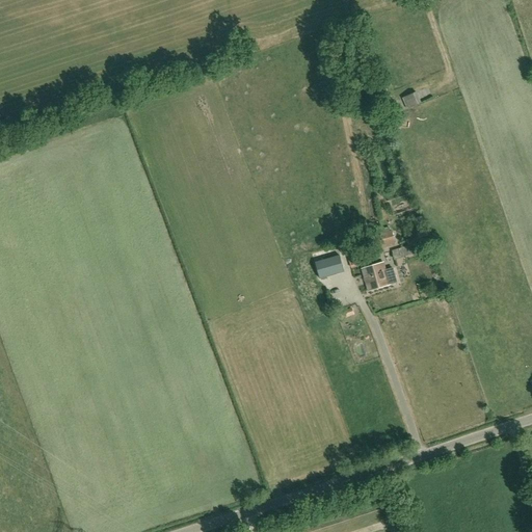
[(409,108),(421,104),(422,104),(417,92),(405,98),(409,108)]
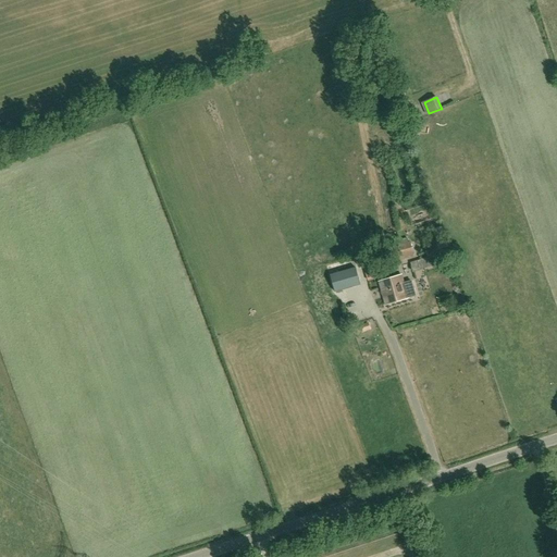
[(394,263),(415,257),(410,243),(390,248),(394,263)]
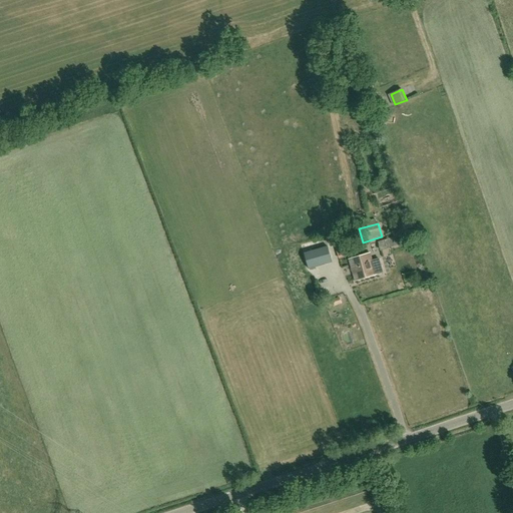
[(378,242),(381,250),(401,244),(398,236),(378,242)]
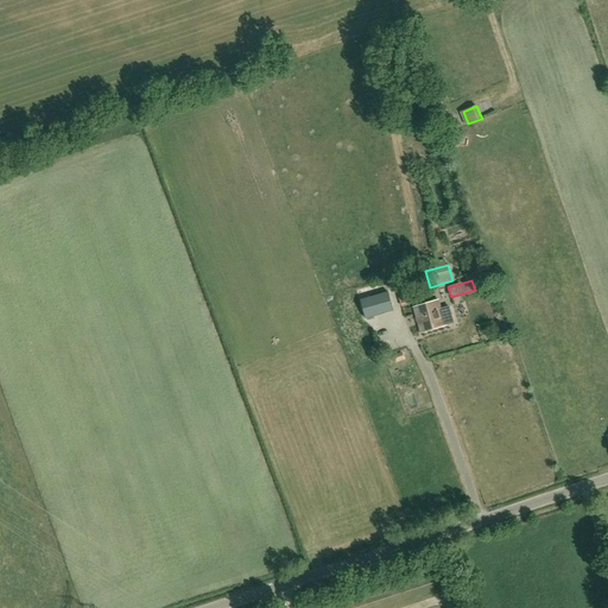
[(388,292),(360,299),(366,318),(393,311),(388,292)]
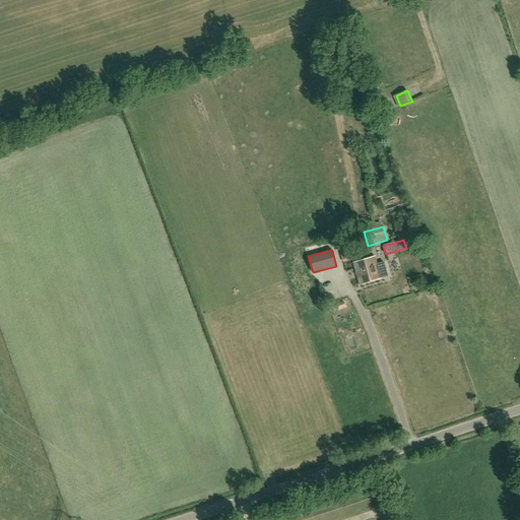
[(381,278),(388,276),(384,262),(377,264),(375,257),(353,263),(360,284),(381,278)]
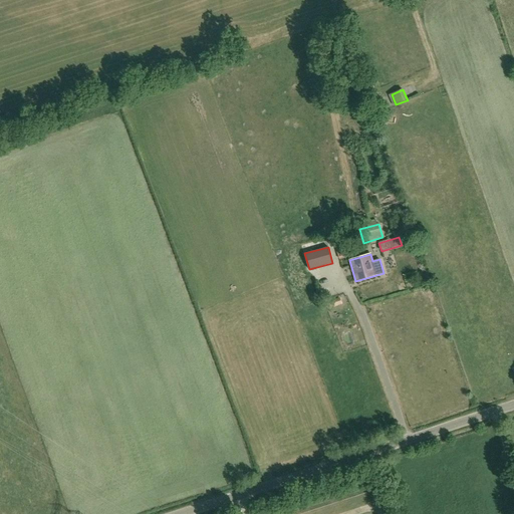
[(327,293),(329,298),(337,296),(336,290),(327,293)]
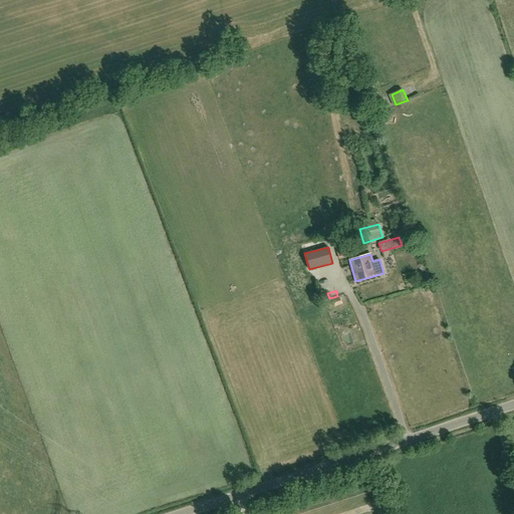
[(334,307),(342,304),(340,297),(332,300),(334,307)]
